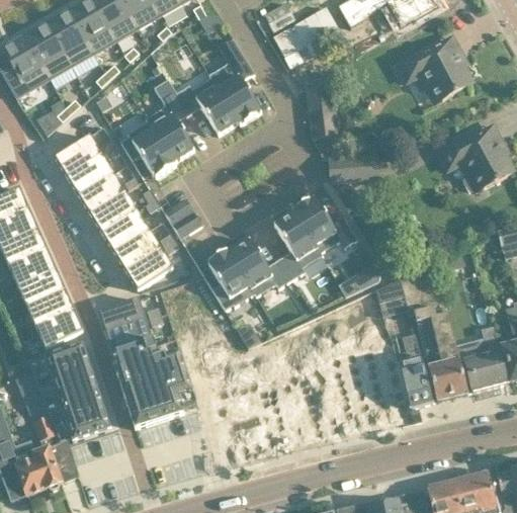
[(83,0),(68,9),(94,54),(116,40),(92,0),(83,0)]
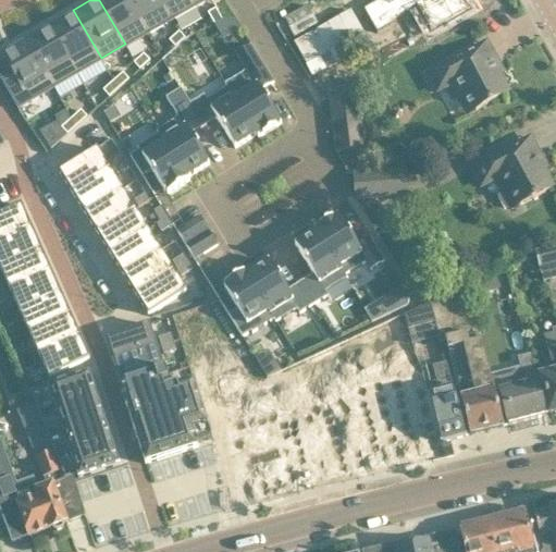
[(99,0),(125,44),(148,31),(131,0),(99,0)]
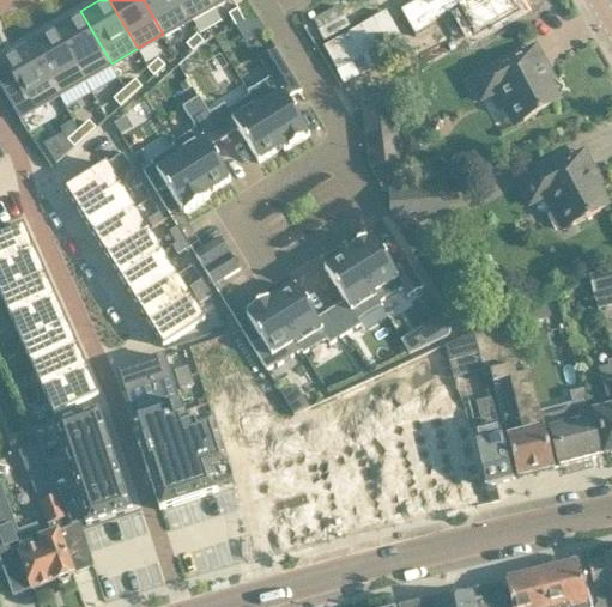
[(144,0),(163,34),(189,18),(179,0),(144,0)]
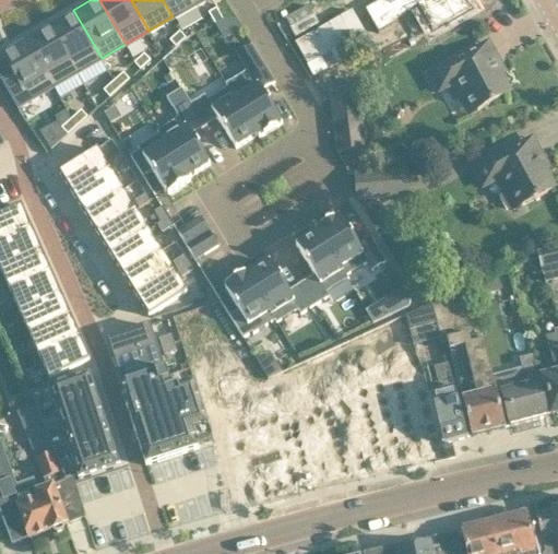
[(163,0),(173,16),(202,0),(163,0)]
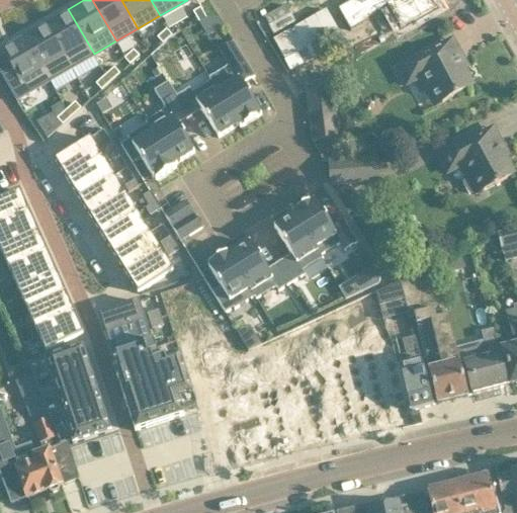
[(346,0),(338,5),(350,27),(364,19),(362,15),(372,10),(386,2),(399,24),(400,25),(437,4),(434,0),(346,0)]
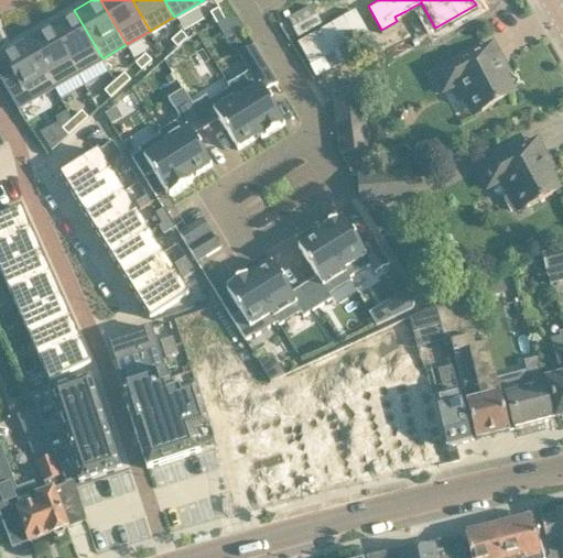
[(216,4),(208,9),(215,21),(223,17),(216,4)]
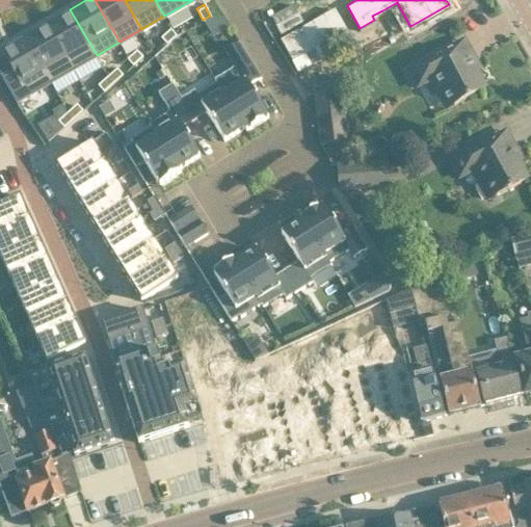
[(69,8),(47,21),(74,68),(97,55),(70,9),(69,9),(69,8)]
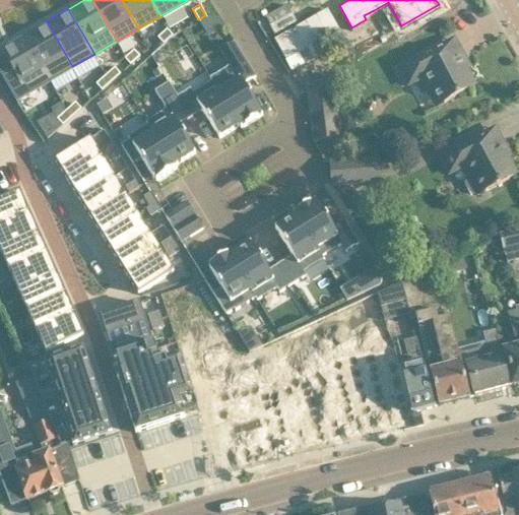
[(290,8),(268,17),(286,61),(309,51),(290,8)]
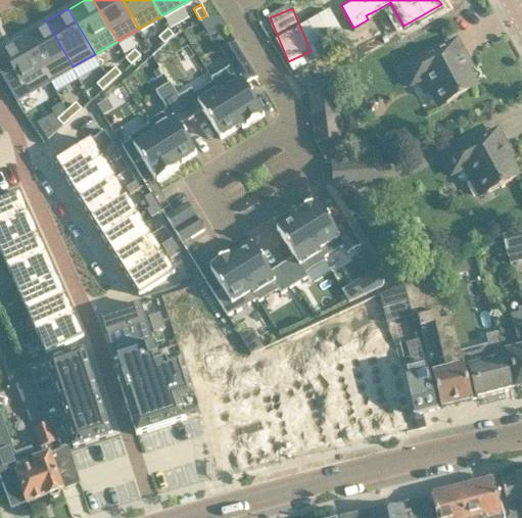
[(46,20),(24,33),(50,80),(73,66),(46,20)]
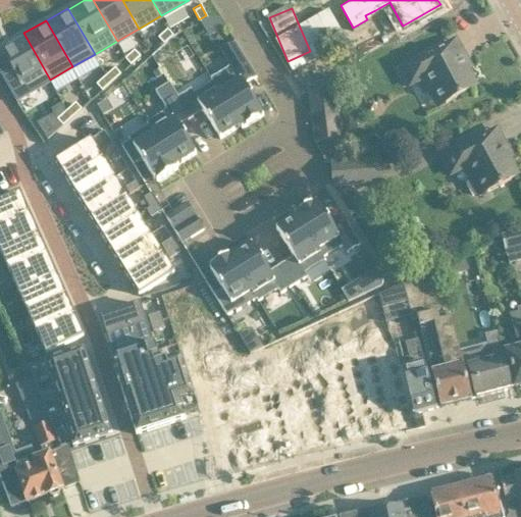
[(167,26),(158,34),(163,40),(172,32),(167,26)]
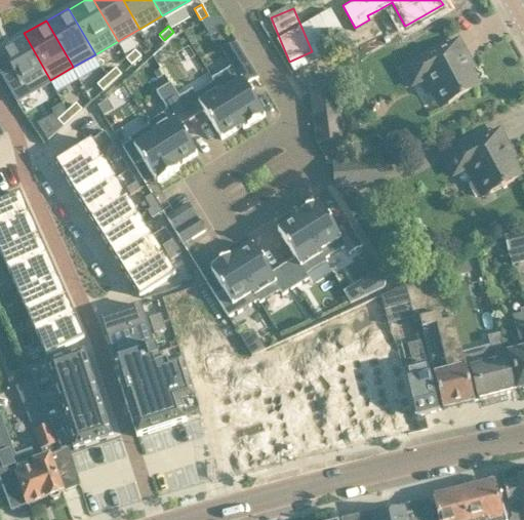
[(4,53),(0,55),(0,72),(16,100),(50,80),(24,33),(0,46),(4,53)]
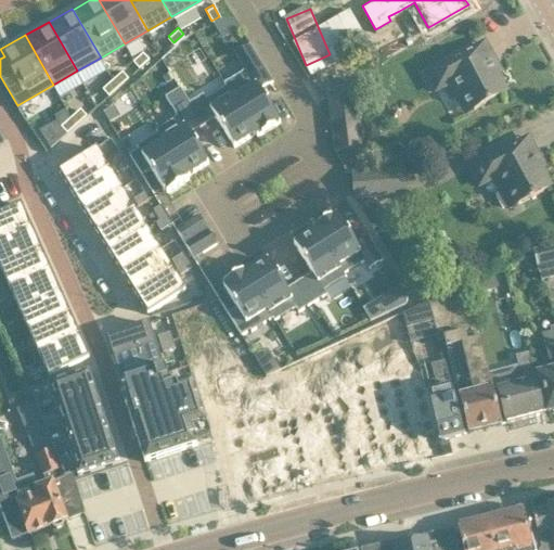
[(245,66),(224,79),(257,132),(280,119),(259,87),(272,78),(249,40),(234,50),(245,66)]
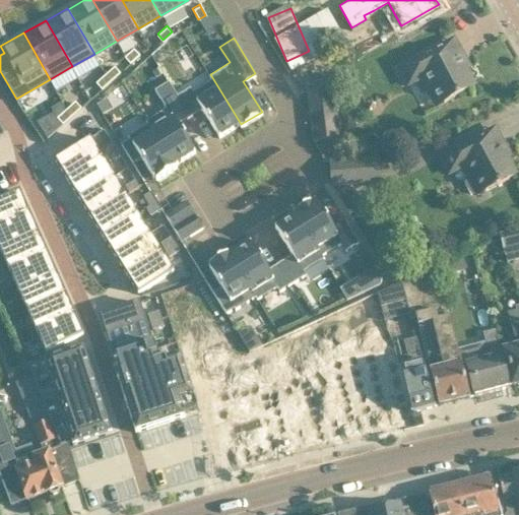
[(436,103),(473,82),(450,40),(435,48),(434,47),(427,50),(398,65),(407,80),(419,74),(436,103)]
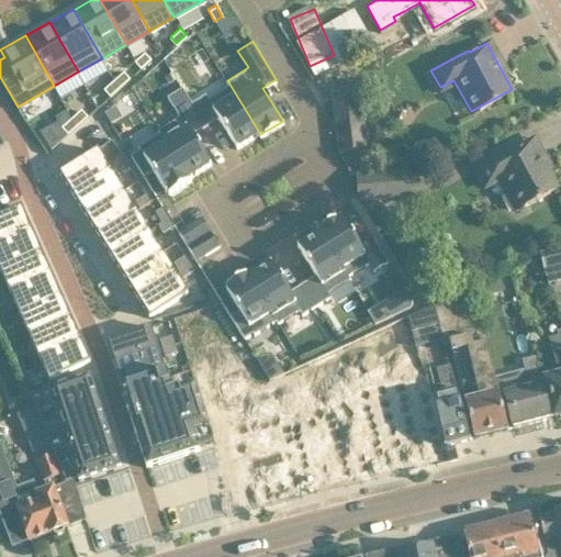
[(144,51),(134,59),(141,66),(150,57),(144,51)]
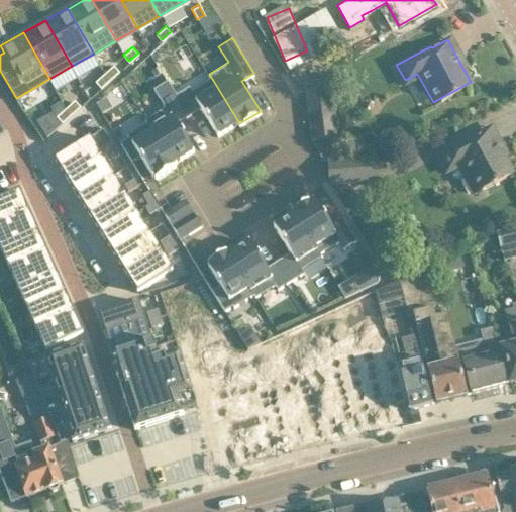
[(113,64),(104,72),(110,78),(119,70),(113,64)]
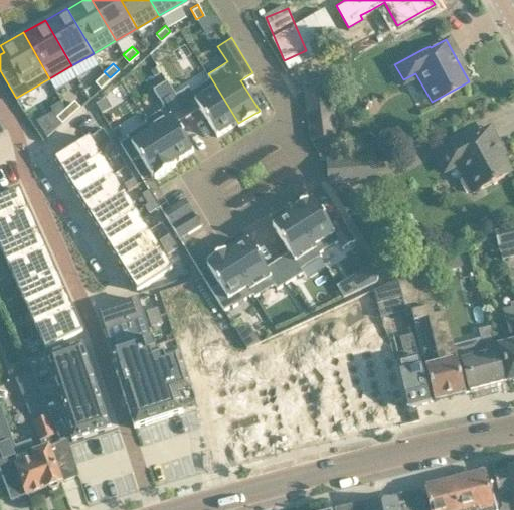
[(104,71),(95,79),(101,86),(110,77),(104,71)]
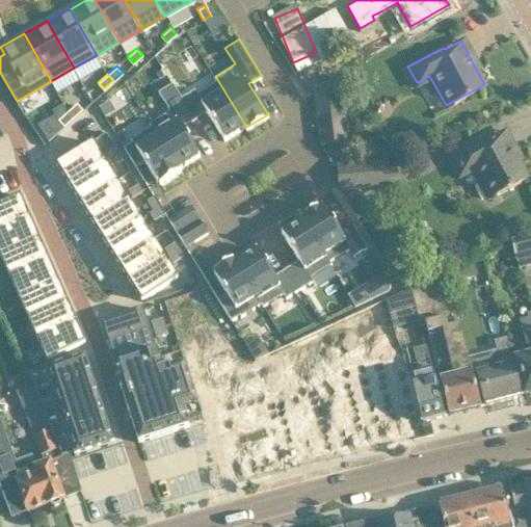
[(181,95),(180,96),(193,116),(206,109),(223,137),(244,125),(246,128),(246,127),(215,76),(214,76),(216,79),(196,91),(194,86),(181,95)]
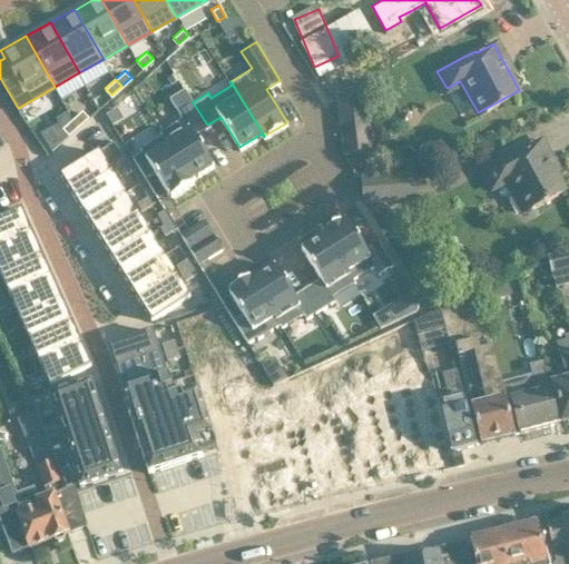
[(182,116),(160,129),(193,180),(192,177),(213,164),(194,134),(207,125),(193,102),(194,101),(184,86),(169,96),(182,116)]
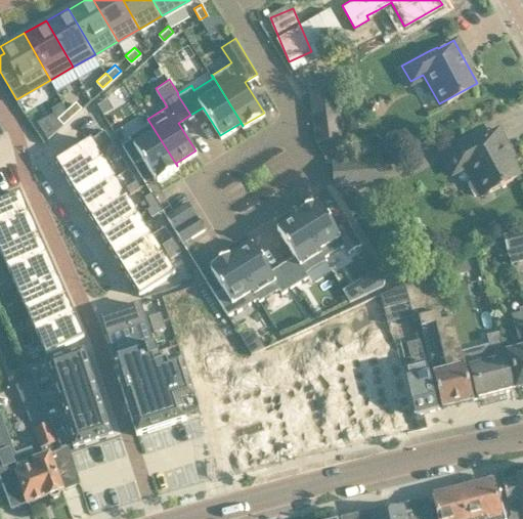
[(336,86),(309,89),(315,137),(342,134),(336,86)]
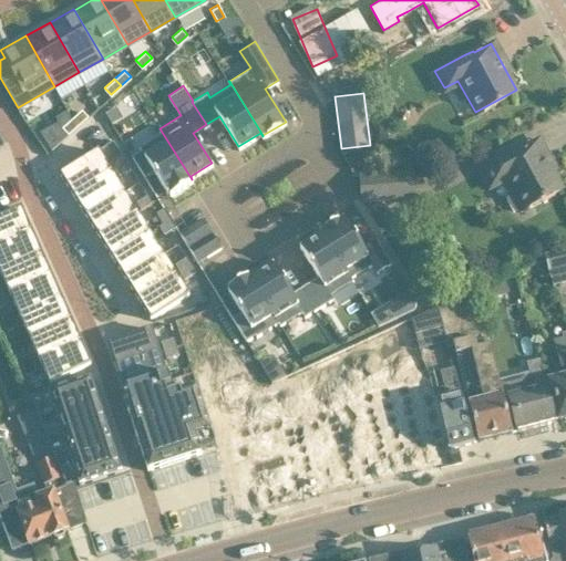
[(116,103),(104,110),(111,121),(122,114),(116,103)]
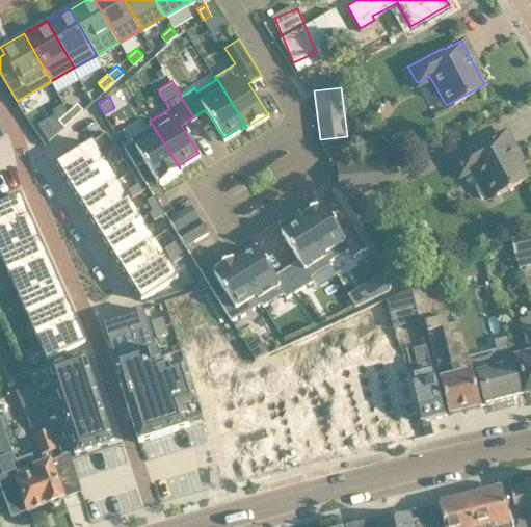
[(77,101),(68,109),(73,116),(82,108),(77,101)]
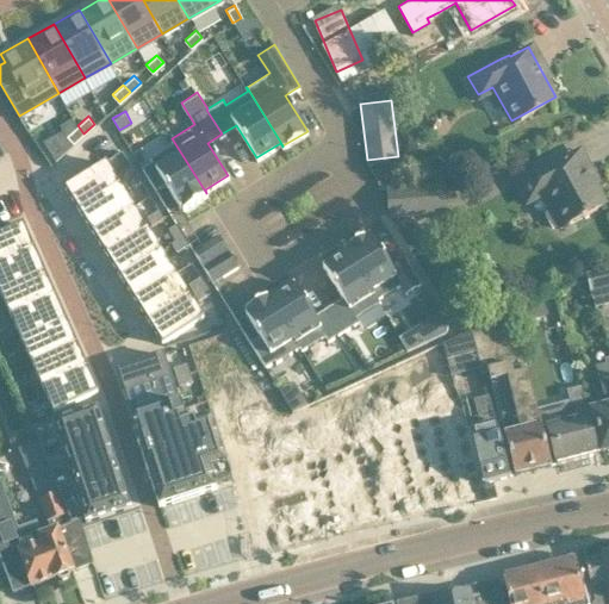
[(60,130),(43,139),(55,159),(73,143),(84,134),(78,125),(67,136),(61,129),(60,130)]
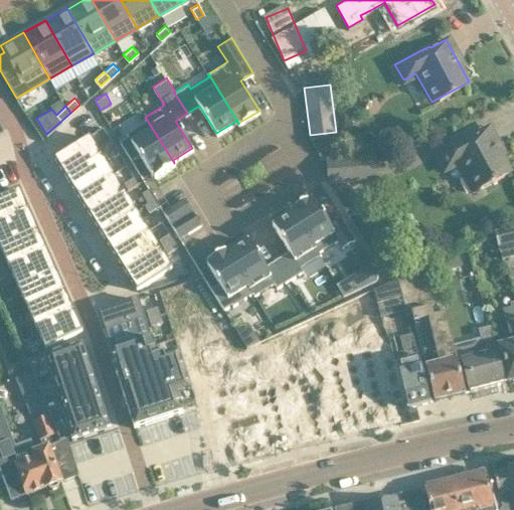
[(128,135),(119,140),(131,159),(139,154),(152,173),(153,173),(154,175),(174,163),(145,117),(144,117),(146,120),(126,132),(128,135)]
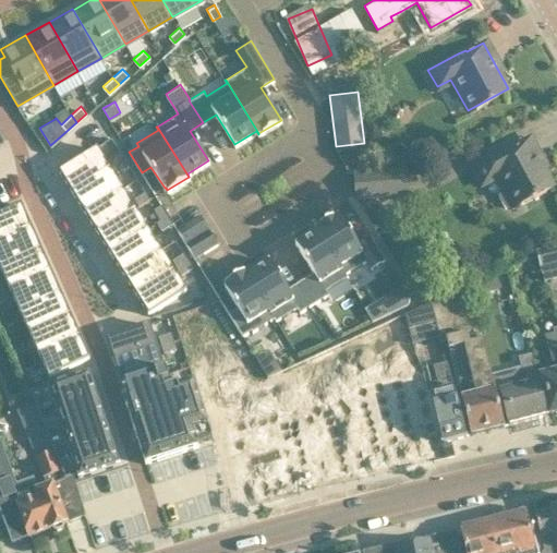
[(481,181),(495,173),(512,205),(553,183),(528,137),(510,147),(509,145),(472,165),(481,181)]
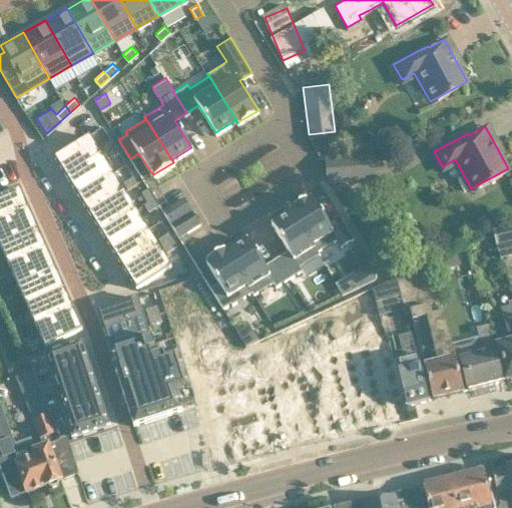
[(88,133),(54,154),(66,173),(100,152),(88,133)]
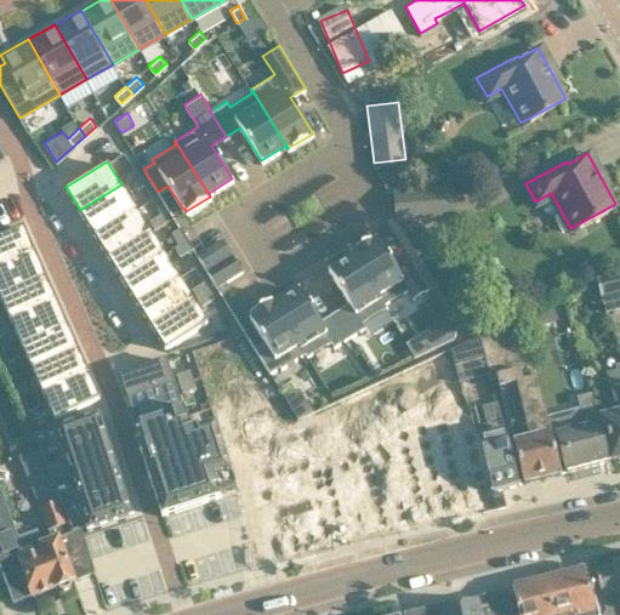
[(125,182),(137,174),(132,166),(120,174),(125,182)]
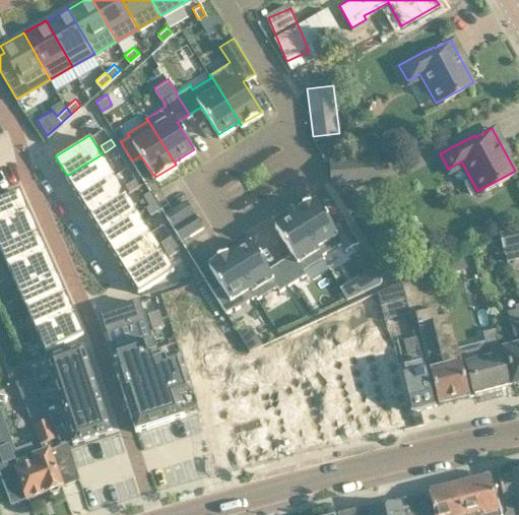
[(115,145),(105,152),(109,158),(120,152),(115,145)]
